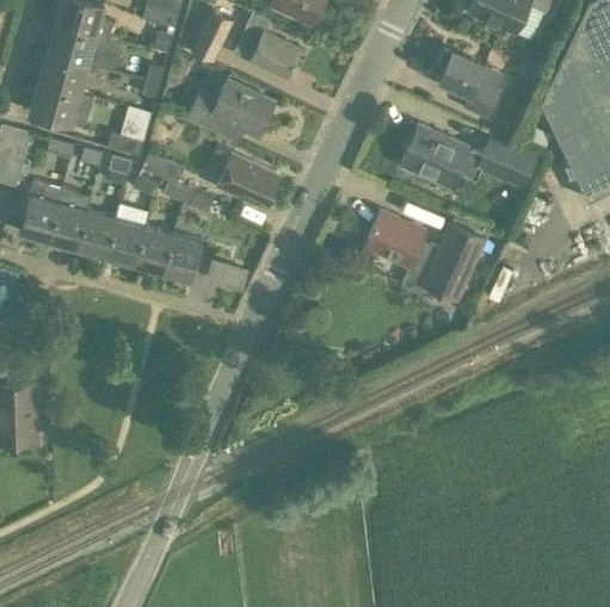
[(87,0),(60,0),(54,22),(109,37),(112,24),(98,20),(103,4),(87,0)]
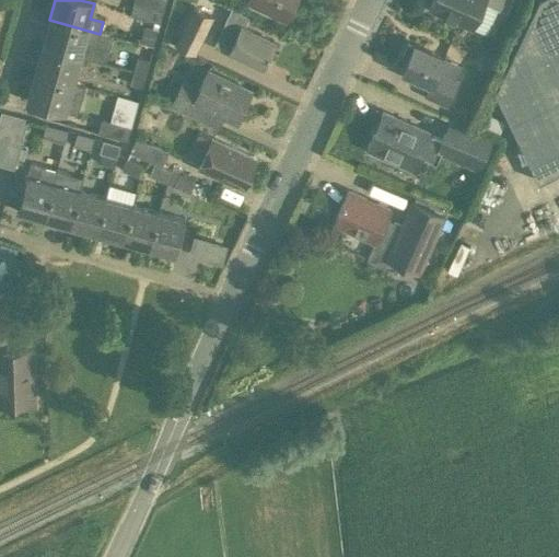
[(166,0),(135,0),(130,16),(160,25),(166,0)]
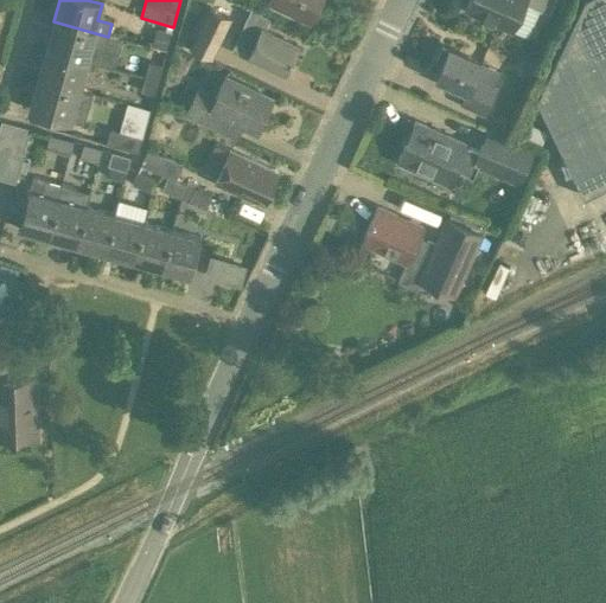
[(310,21),(319,0),(266,0),(267,0),(310,21)]
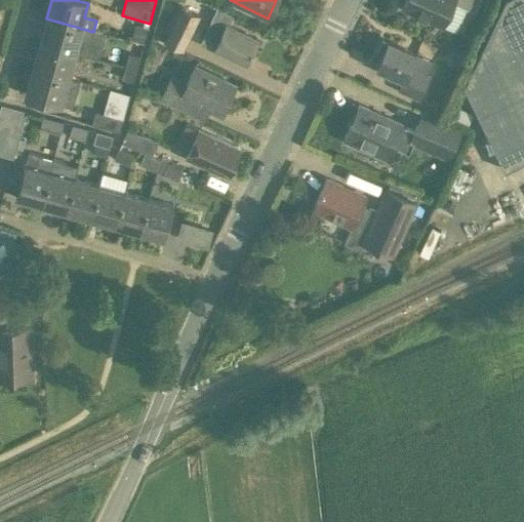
[(406,0),(402,10),(444,29),(454,5),(475,14),(481,0),(406,0)]
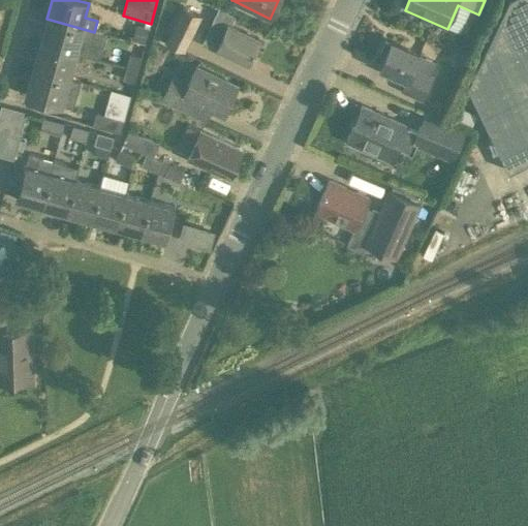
[(527,0),(508,0),(467,89),(495,145),(505,166),(508,173),(527,162),(527,0)]
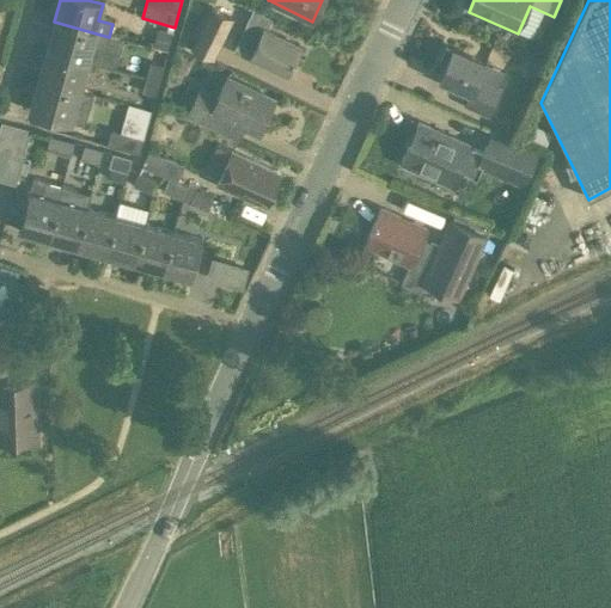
[(211,10),(190,51),(214,62),(233,22),(211,10)]
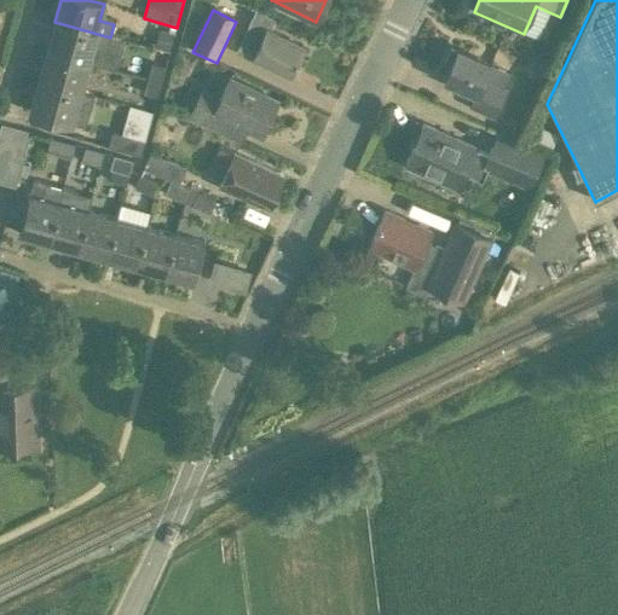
[(289,76),(304,47),(271,33),(276,21),(255,11),(236,54),(253,63),(255,59),(289,76)]
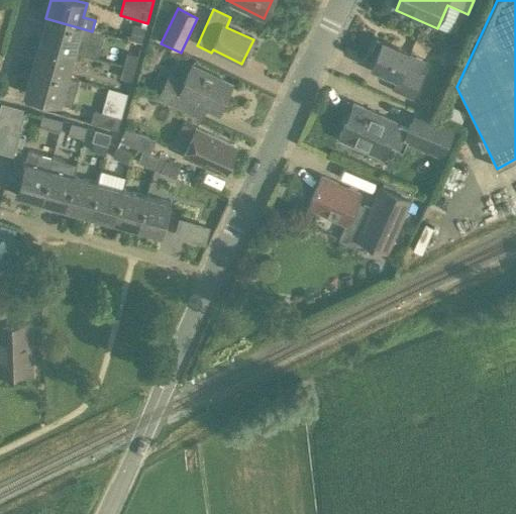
[(92,31),(45,18),(38,44),(73,54),(77,40),(89,43),(92,31)]
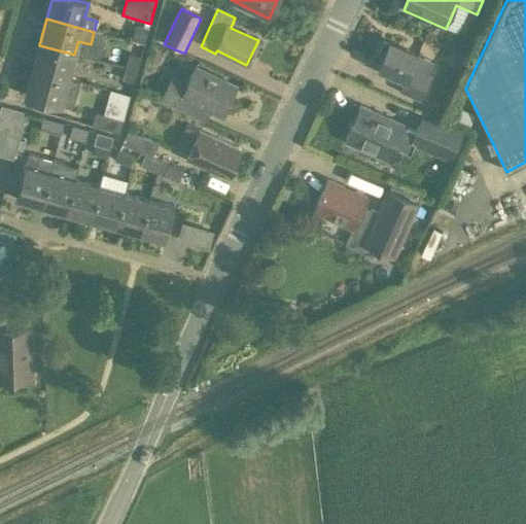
[(101,61),(109,35),(96,31),(88,58),(101,61)]
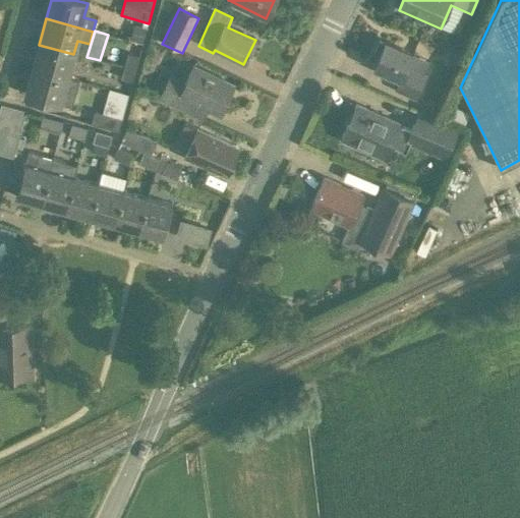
[(134,44),(141,46),(146,34),(137,32),(134,44)]
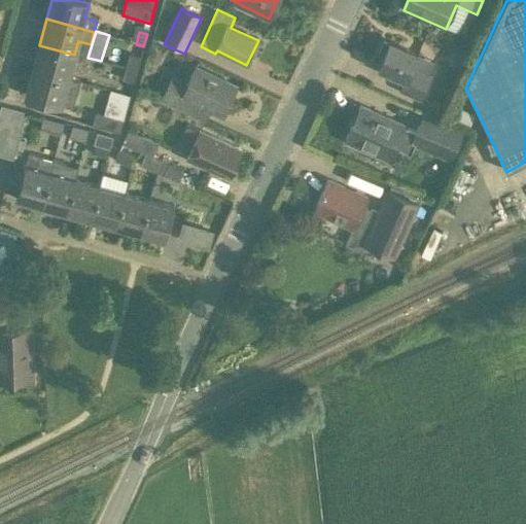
[(383,57),(378,68),(405,80),(398,92),(421,102),(432,77),(412,68),(417,56),(389,43),(388,45),(384,43),(379,55),(383,57)]
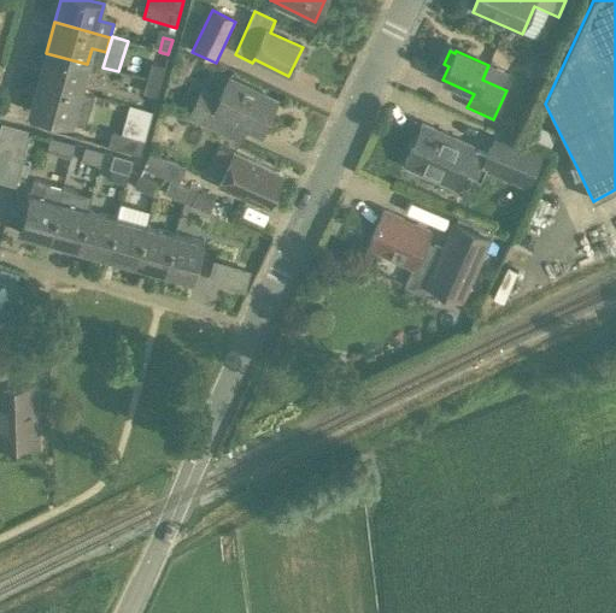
[(37,82),(78,93),(87,64),(46,53),(37,82)]
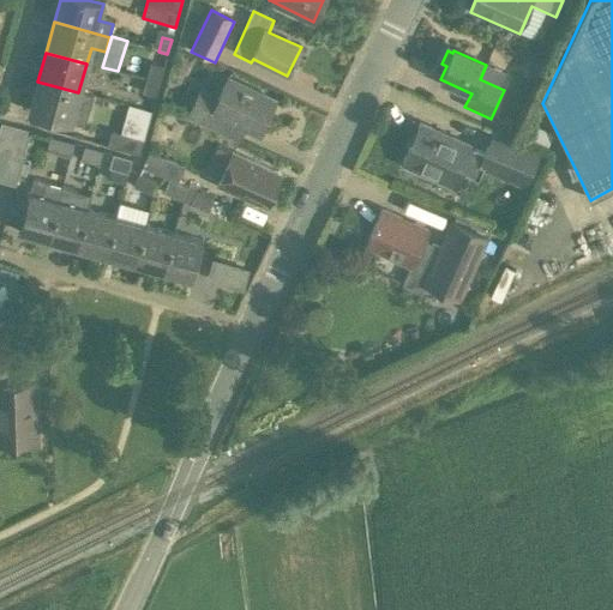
[(151,65),(146,79),(160,83),(164,68),(151,65)]
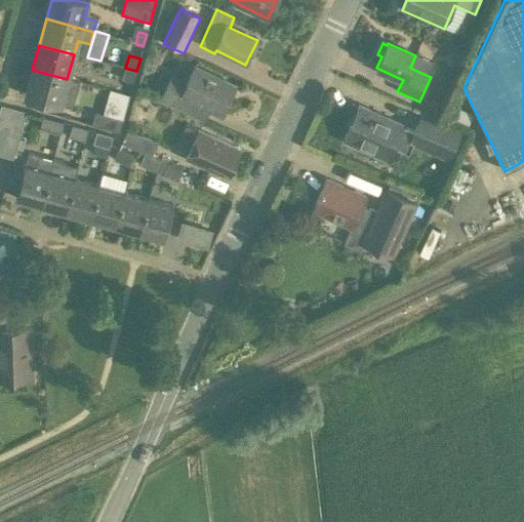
[(125,68),(122,80),(133,83),(136,71),(125,68)]
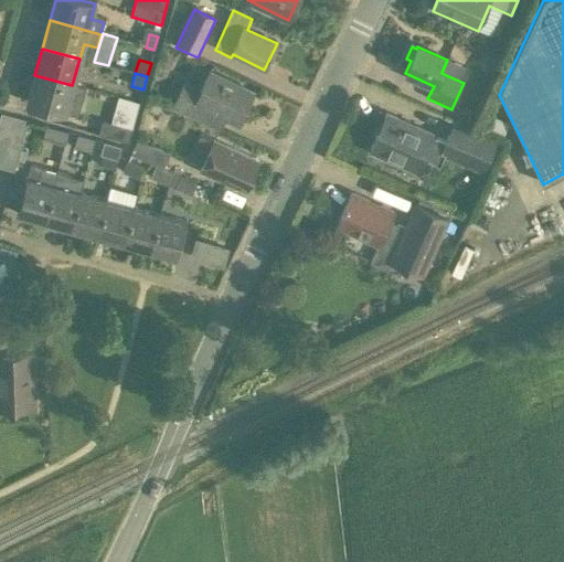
[(184,86),(173,109),(200,123),(206,108),(227,118),(240,124),(254,93),(211,73),(202,92),(201,94),(184,86)]
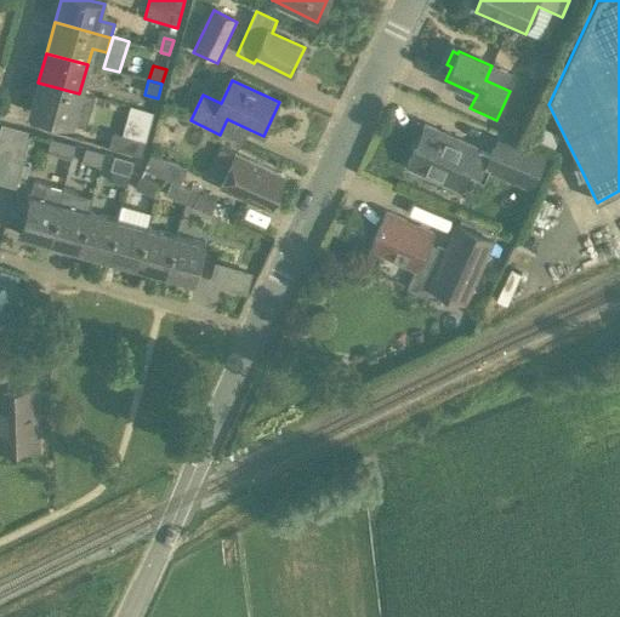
[(79,93),(38,83),(29,113),(70,125),(75,108),(91,113),(95,98),(79,93)]
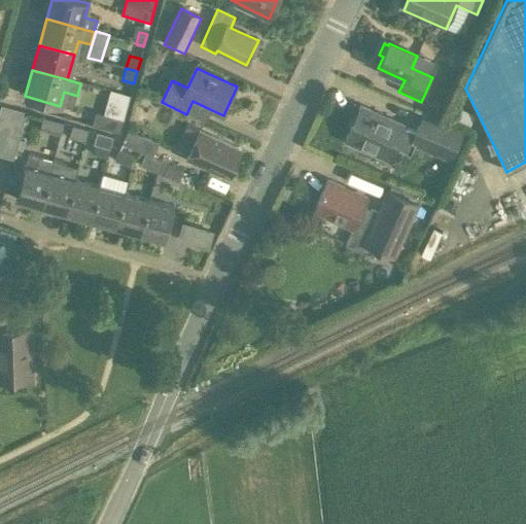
[(111,93),(105,116),(124,121),(130,98),(111,93)]
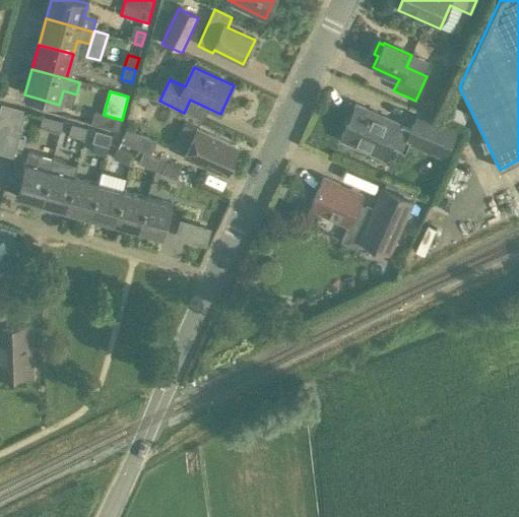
[(1,106),(0,109),(0,118),(22,124),(26,112),(1,106)]
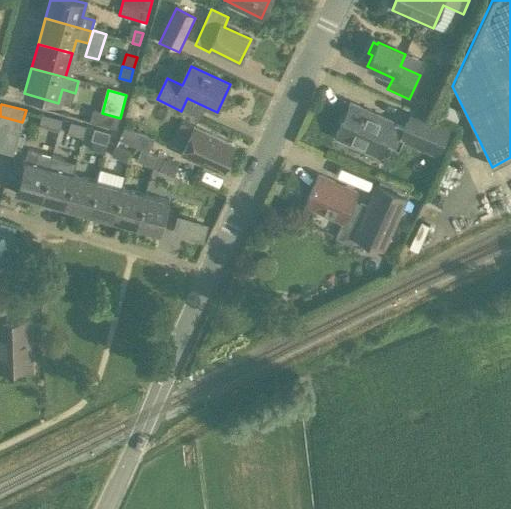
[(410,114),(404,130),(393,125),(393,124),(350,105),(336,137),(379,156),(384,145),(399,151),(403,142),(439,157),(451,131),(410,114)]
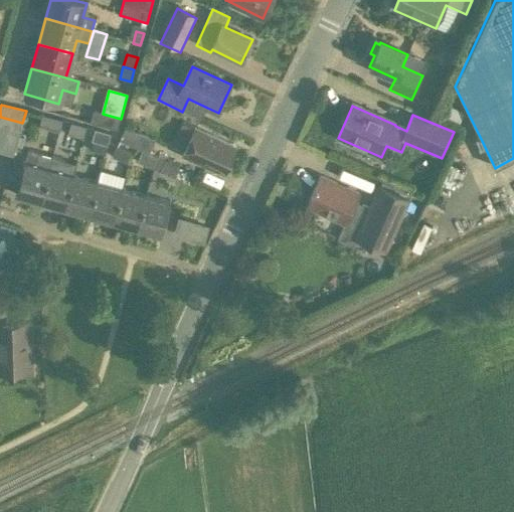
[(103,114),(94,111),(90,124),(118,132),(121,119),(103,114)]
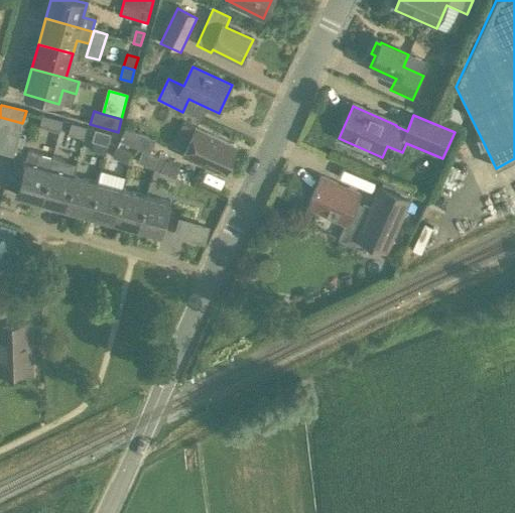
[(62,122),(43,116),(39,128),(58,134),(62,122)]
